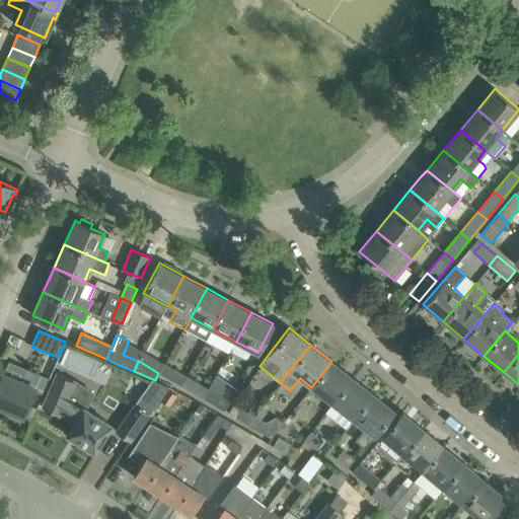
[(332,403),(352,377),(331,361),(311,387),(332,403)]
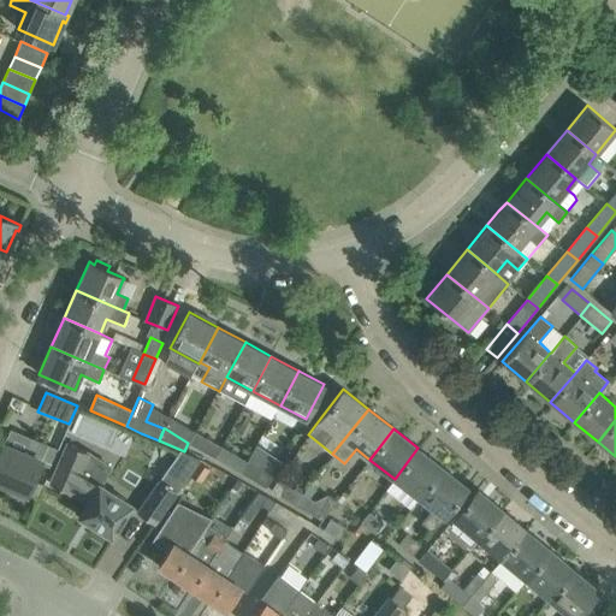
[(217,457),(223,448),(207,439),(196,432),(190,443),(201,449),(217,457)]
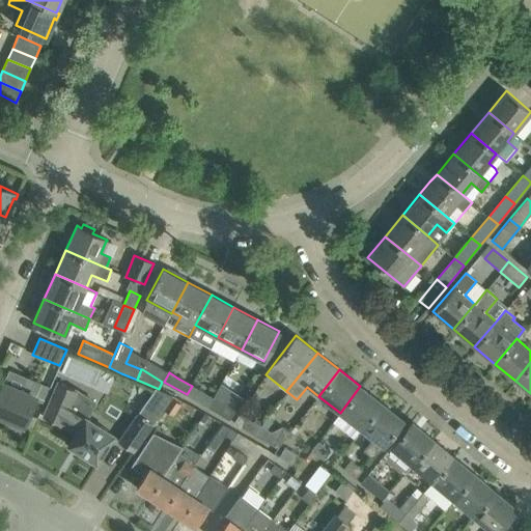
[(0,415),(23,425),(42,383),(28,376),(22,390),(3,383),(0,389),(0,415)]
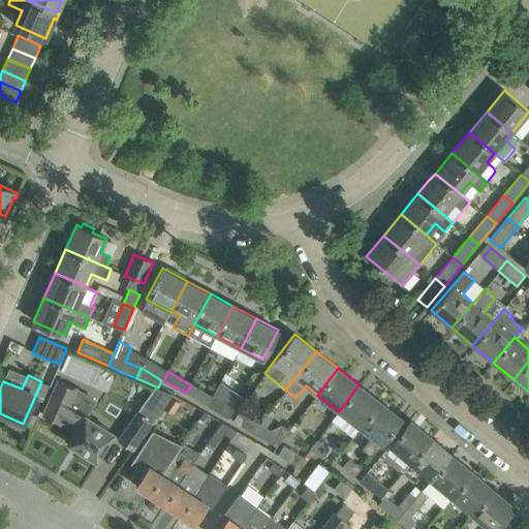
[(112,432),(98,424),(67,404),(74,387),(56,379),(41,414),(59,422),(74,431),(68,441),(68,440),(67,442),(96,461),(114,433),(112,431),(112,432)]
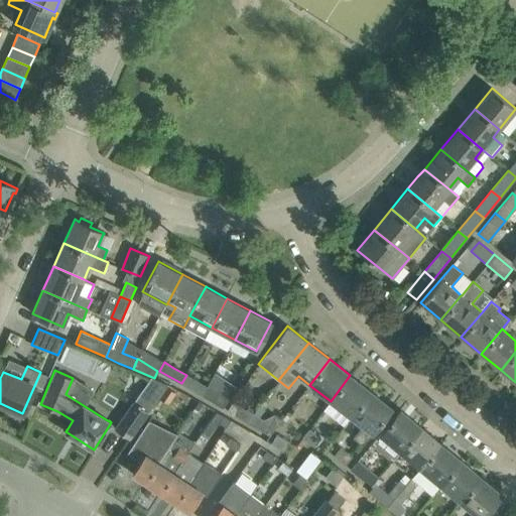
[(215,373),(203,395),(223,409),(237,388),(215,373)]
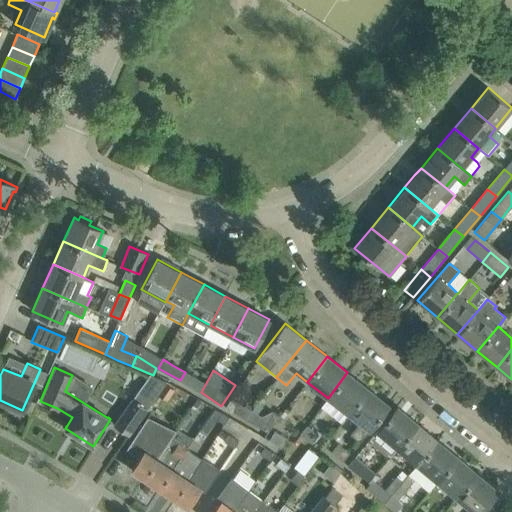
[(185,372),(180,380),(193,387),(197,378),(185,372)]
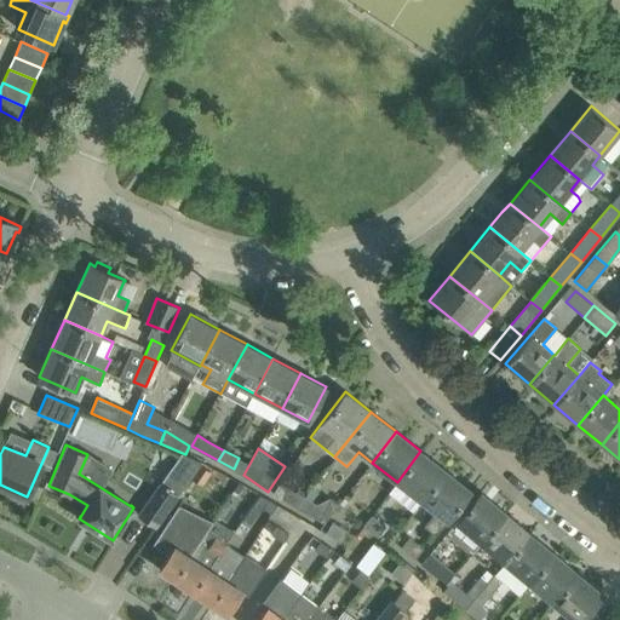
[(423,500),(446,470),(420,451),(397,482),(423,500)]
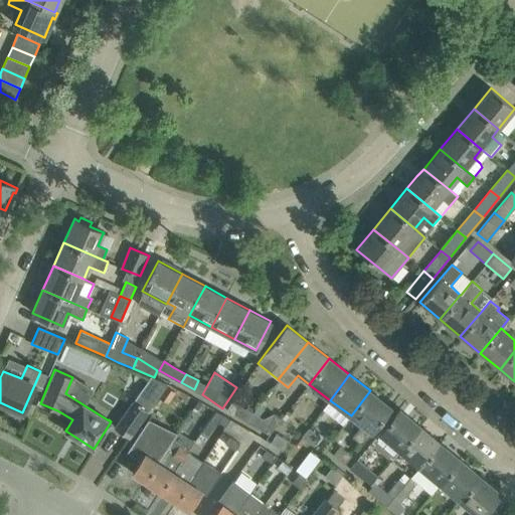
[(362,423),(352,437),(361,445),(390,406),(370,390),(351,415),(362,423)]
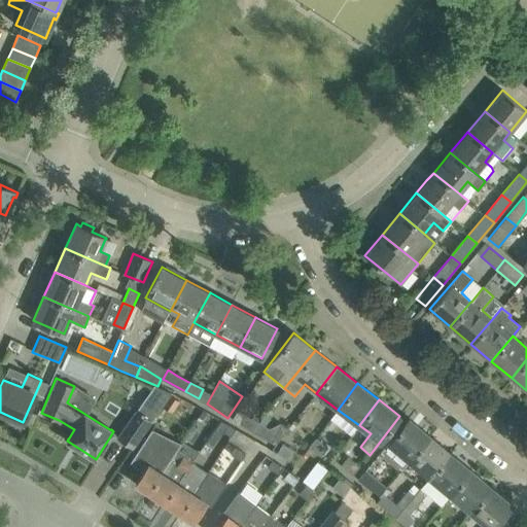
[(151,420),(137,410),(117,437),(132,448),(151,420)]
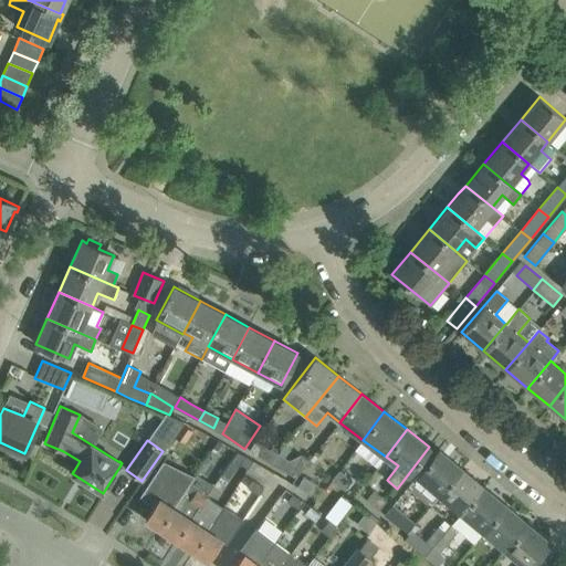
[(271,464),(278,453),(255,441),(249,451),(271,464)]
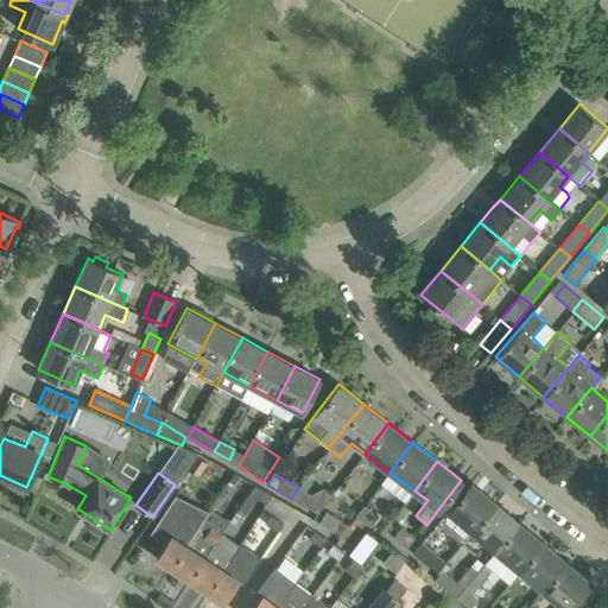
[(472,532),(496,502),(472,482),(448,512),(472,532)]
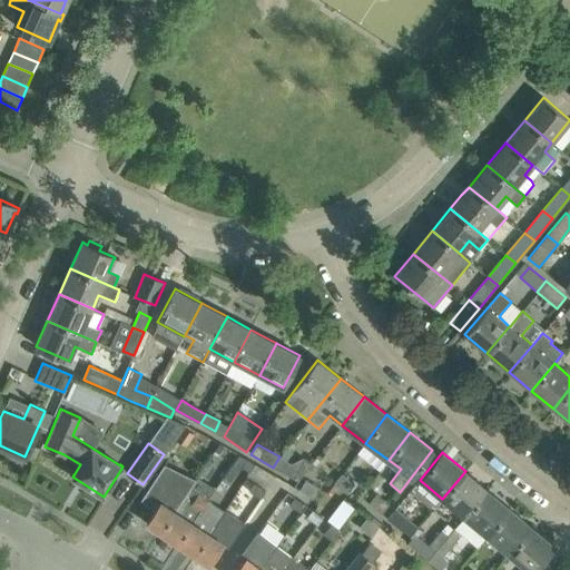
[(279,457),(273,468),(287,475),(294,464),(279,457)]
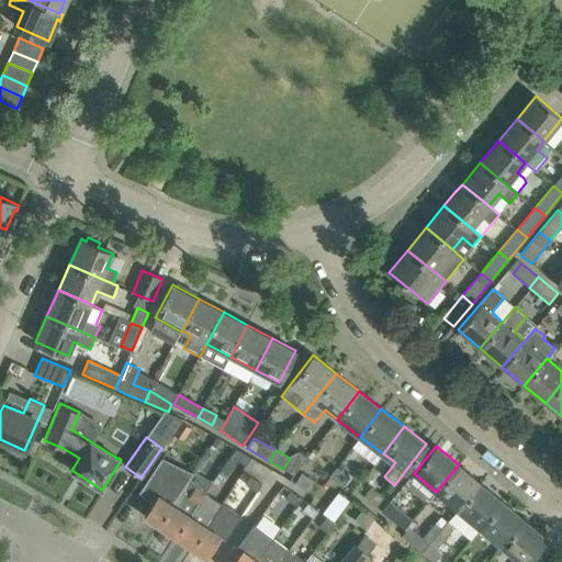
[(251,458),(240,451),(236,460),(246,467),(251,458)]
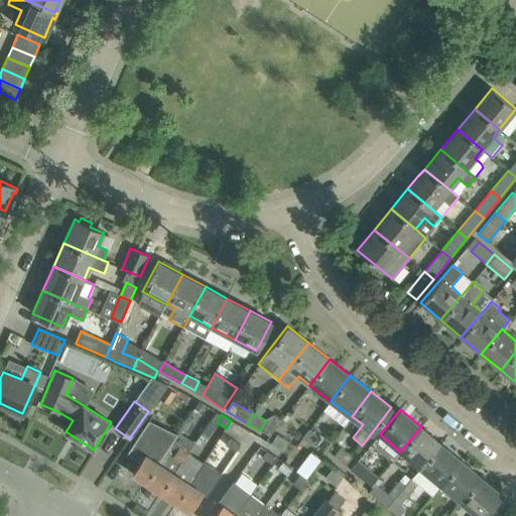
[(161,458),(171,441),(177,433),(176,432),(173,436),(149,421),(151,417),(150,416),(127,454),(128,454),(132,446),(145,455),(132,474),(146,482),(162,458),(161,458)]
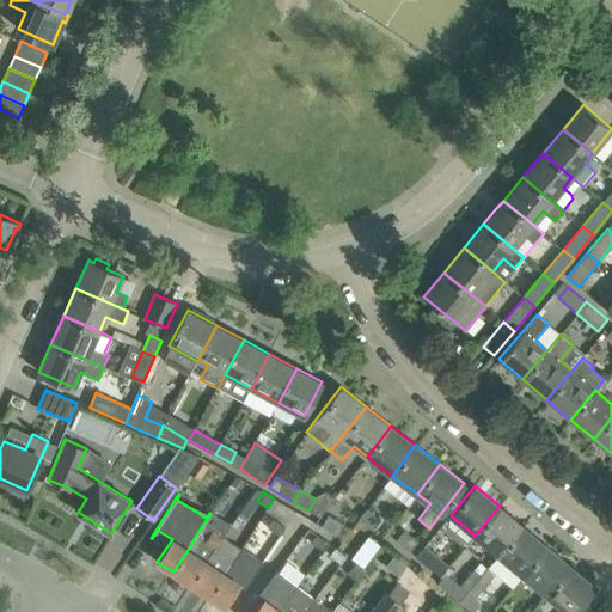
[(499,556),(524,526),(500,506),(475,536),(499,556)]
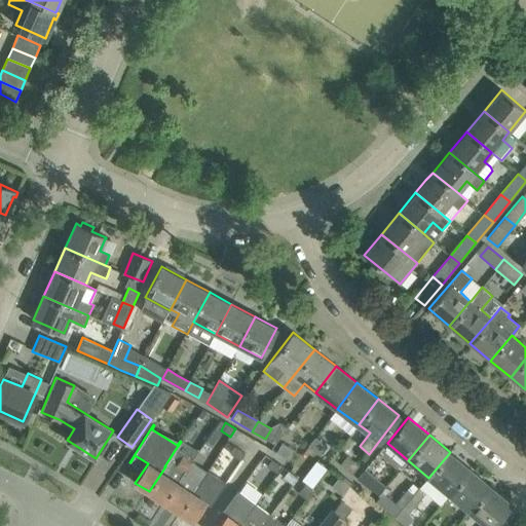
[(307,446),(320,455),(327,447),(314,438),(307,446)]
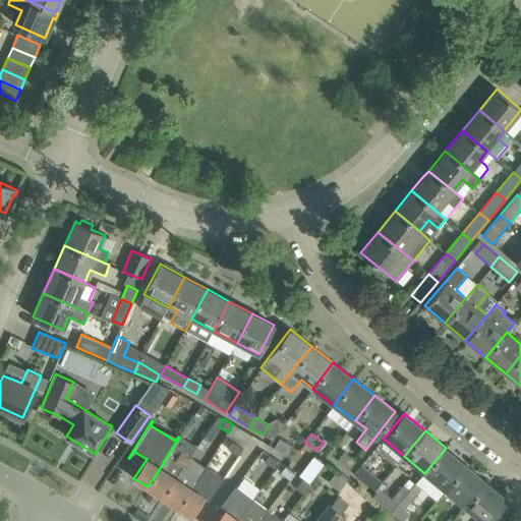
[(279,439),(273,449),(287,456),(292,446),(279,439)]
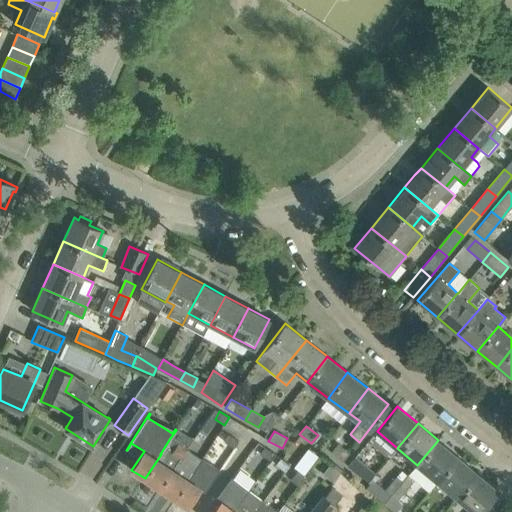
[(228,435),(224,441),(234,448),(238,441),(228,435)]
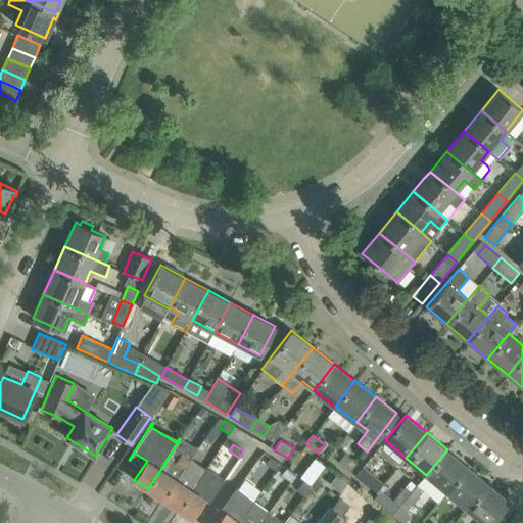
[(163,498),(190,458),(174,447),(163,464),(164,464),(148,488),(163,498)]
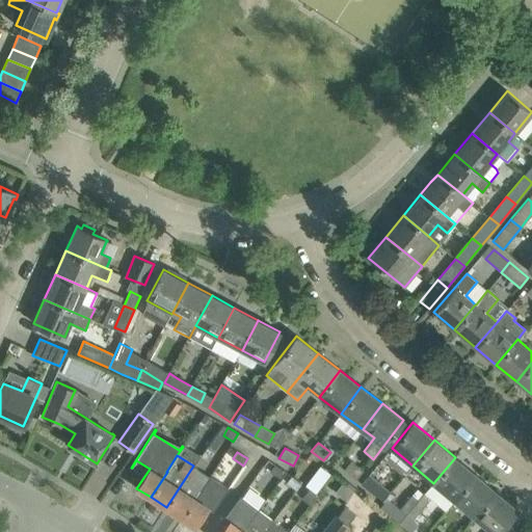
[(454,500),(476,475),(455,457),(433,483),(454,500)]
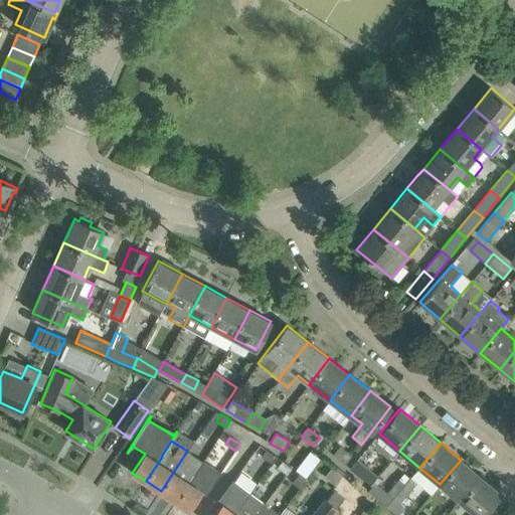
[(271,467),(277,457),(262,446),(254,456),(260,460),(254,466),(266,473),(270,466),(271,467)]
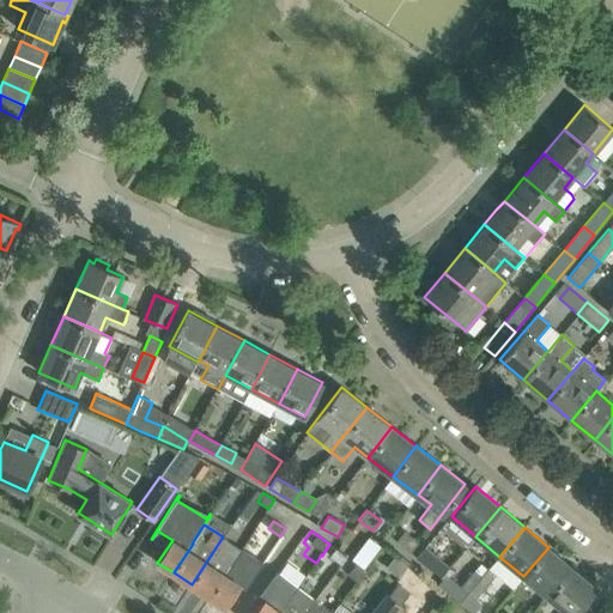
[(405,530),(395,541),(411,552),(418,542),(405,530)]
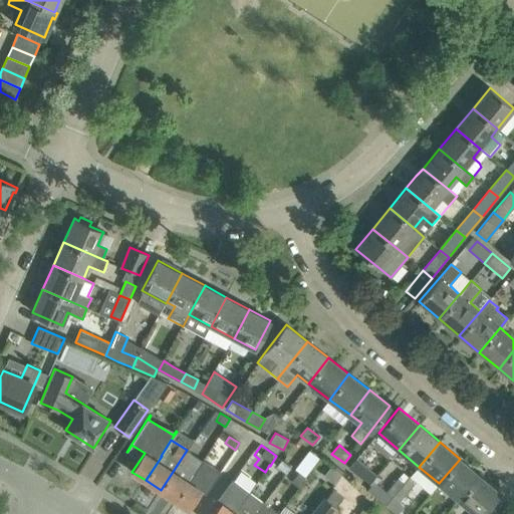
[(180,494),(203,460),(202,460),(187,450),(161,490),(177,501),(181,495),(180,494)]
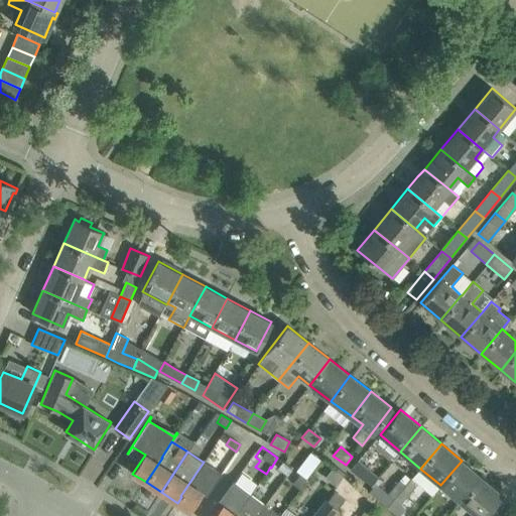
[(321,460),(320,459),(311,453),(297,472),(306,479),(321,460)]
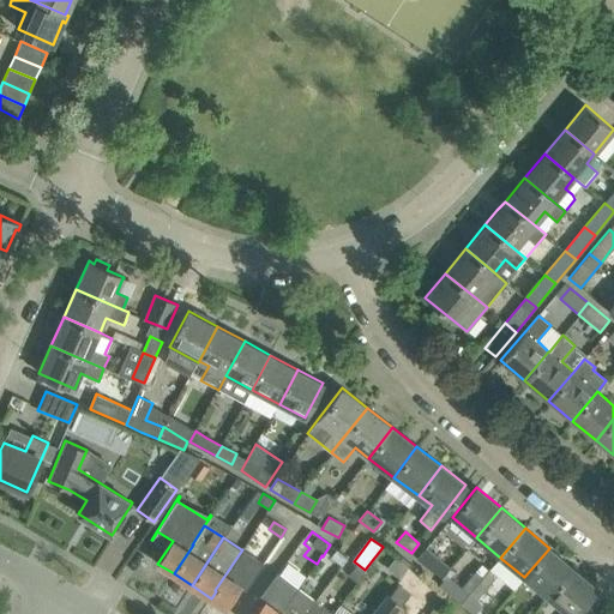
[(416,559),(441,579),(450,569),(425,547),(416,559)]
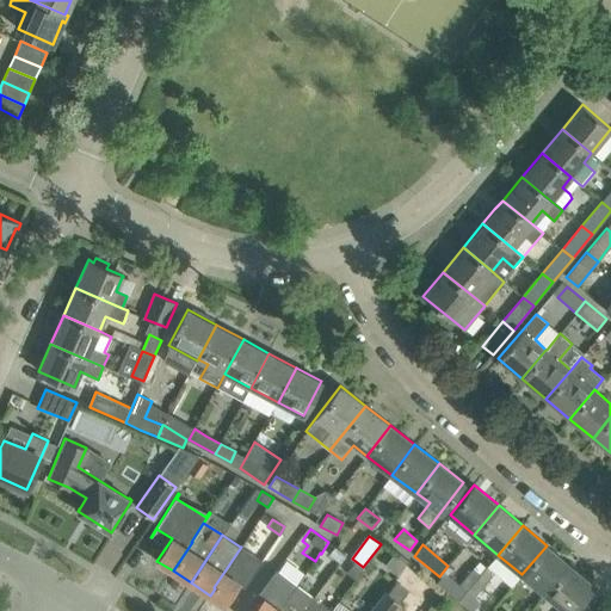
[(547,594),(571,566),(547,545),(522,574),(547,594)]
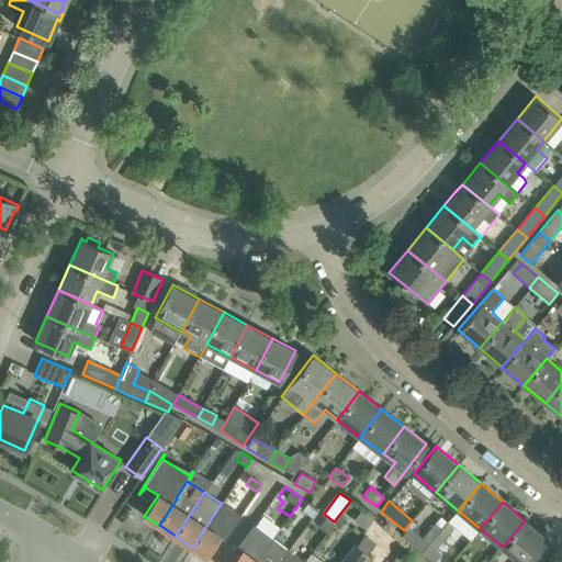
[(193,548),(206,557),(220,536),(225,540),(240,515),(222,503),(197,540),(198,541),(193,548)]
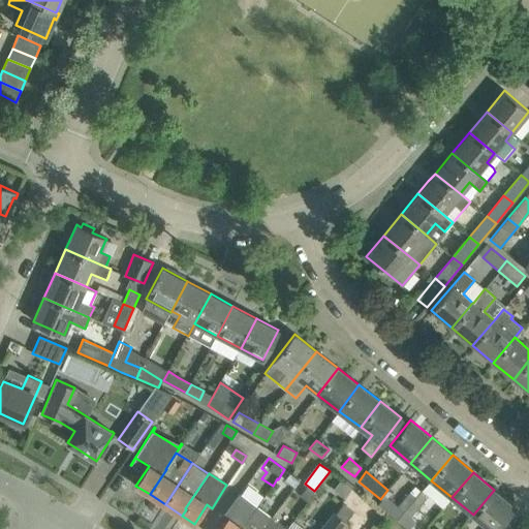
[(294,488),(299,480),(289,473),(284,479),(294,488)]
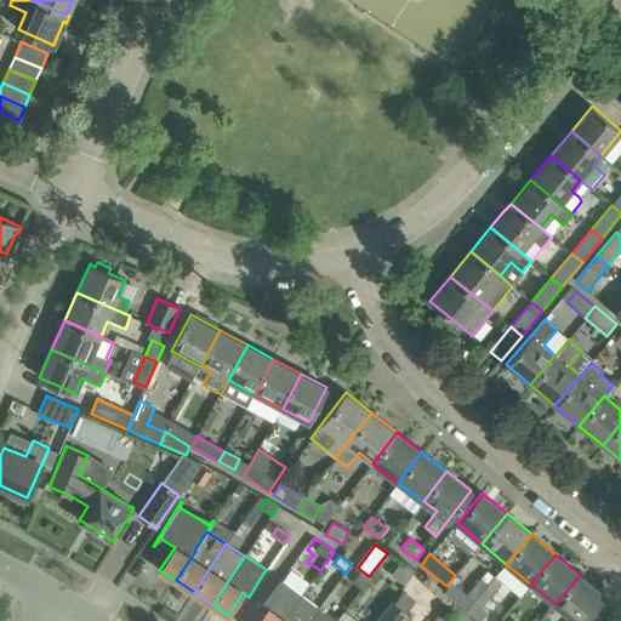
[(400,564),(392,574),(404,584),(412,574),(400,564)]
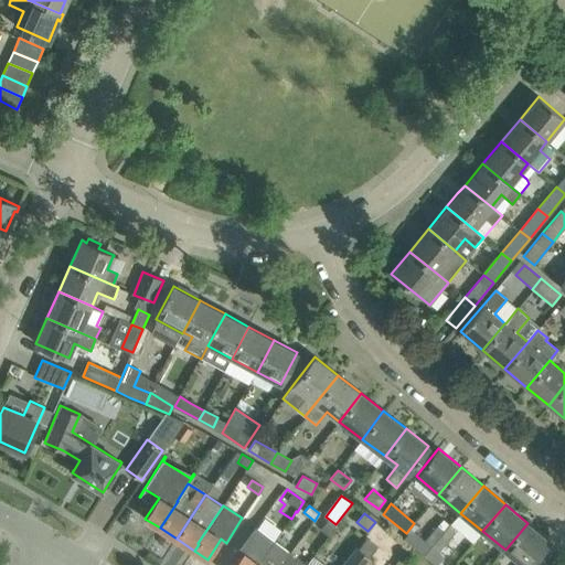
[(424,556),(452,521),(446,515),(425,541),(412,530),(403,539),(424,556)]
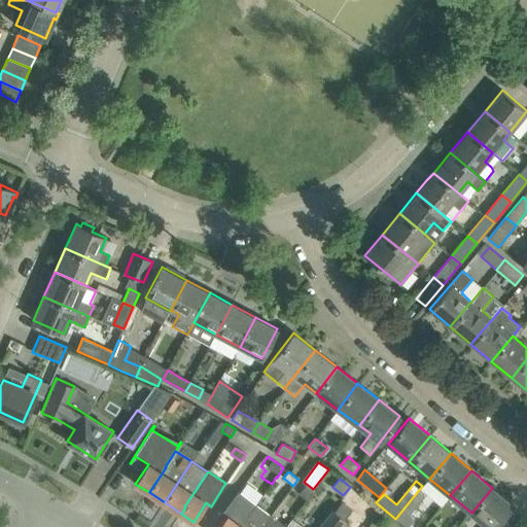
[(306,499),(313,489),(307,484),(299,494),(306,499)]
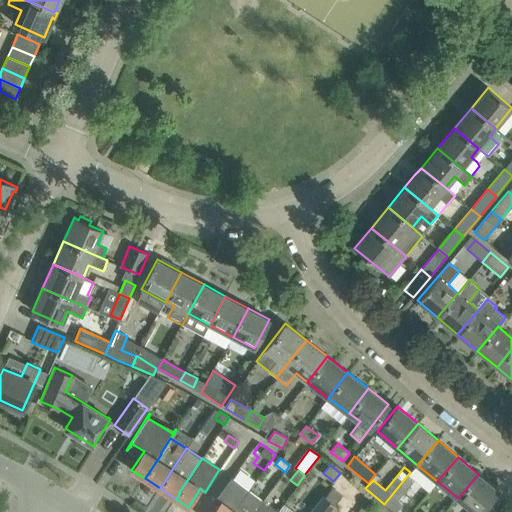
[(395,511),(402,505),(397,500),(416,478),(410,472),(384,504),(393,511),(395,511)]
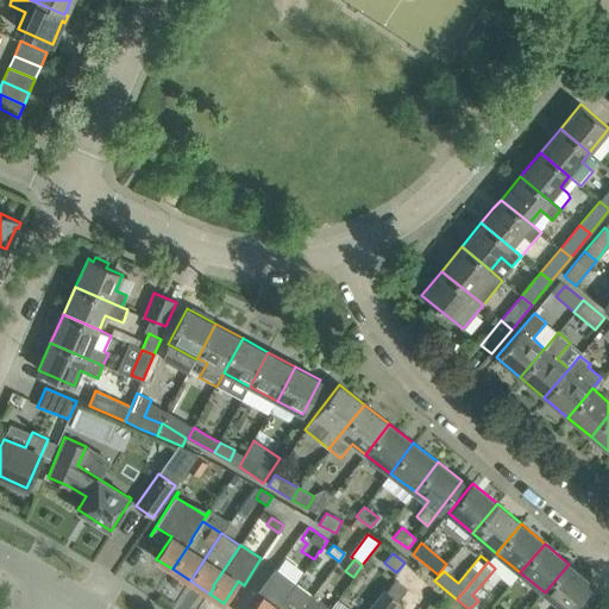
[(589,608),(590,608),(579,598),(592,583),(569,564),(545,592),(563,608),(589,608)]
